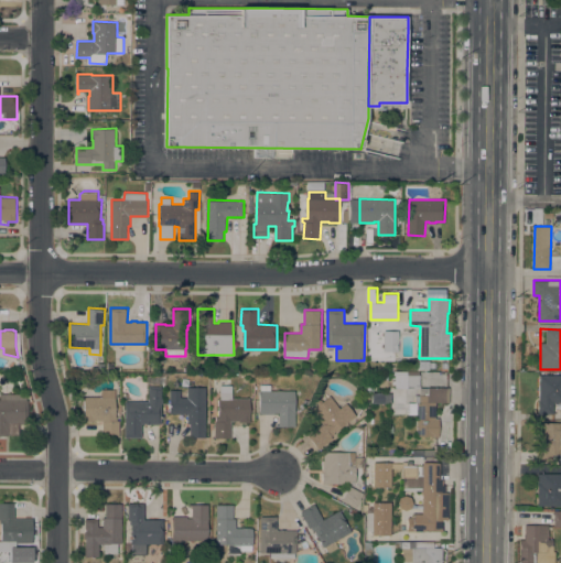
[(399,350),(385,350),(385,329),(400,329),(399,350)]
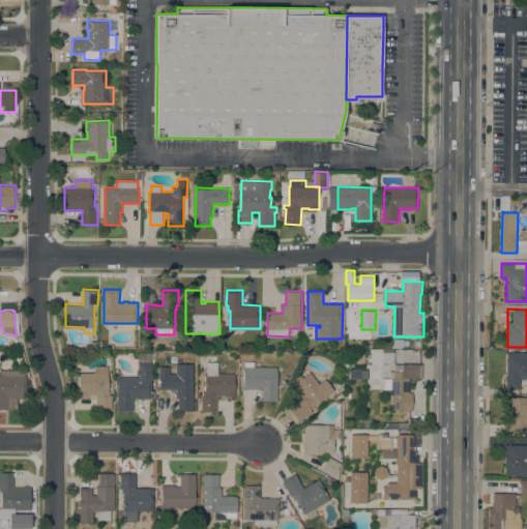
[(404,339),(404,347),(394,346),(394,339),(404,339)]
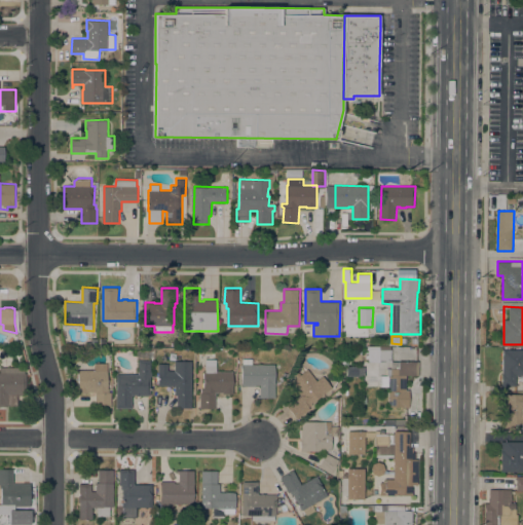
[(522,375),(518,375),(517,385),(502,385),(502,373),(503,373),(503,348),(522,348),(522,375)]
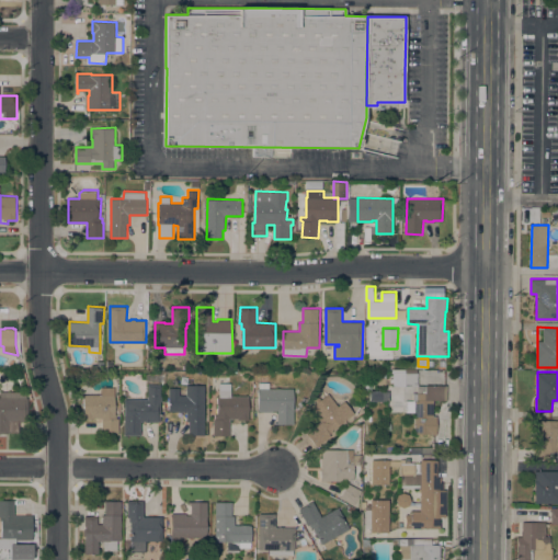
[(407,373),(419,373),(419,385),(406,385),(407,373)]
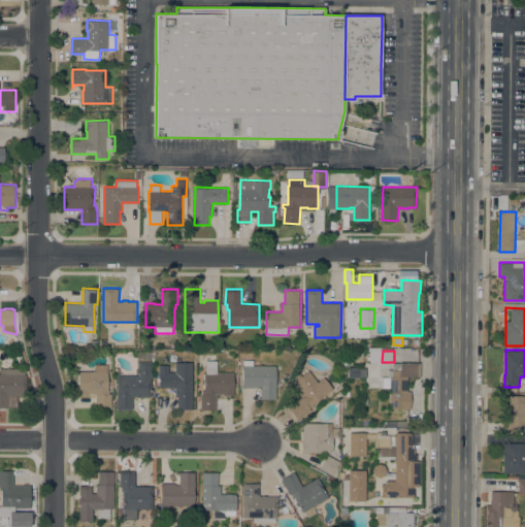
[(277,399),(259,399),(259,397),(262,397),(262,386),(258,386),(258,387),(243,387),(243,365),(244,365),(244,360),(255,360),(255,365),(277,365),(277,399)]
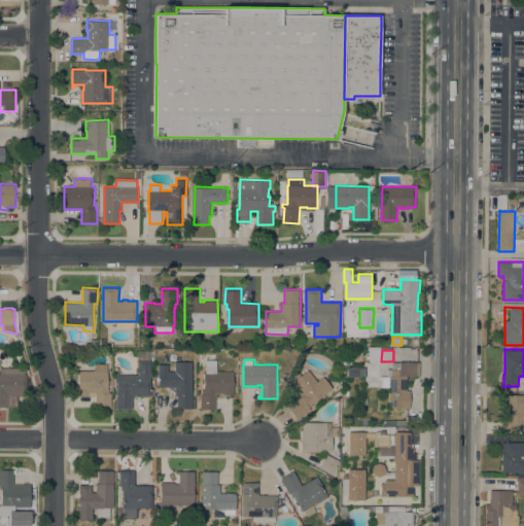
[(117,409),(117,375),(140,375),(140,360),(152,360),(152,372),(153,372),(153,377),(152,377),(151,395),(133,395),(133,409),(117,409)]
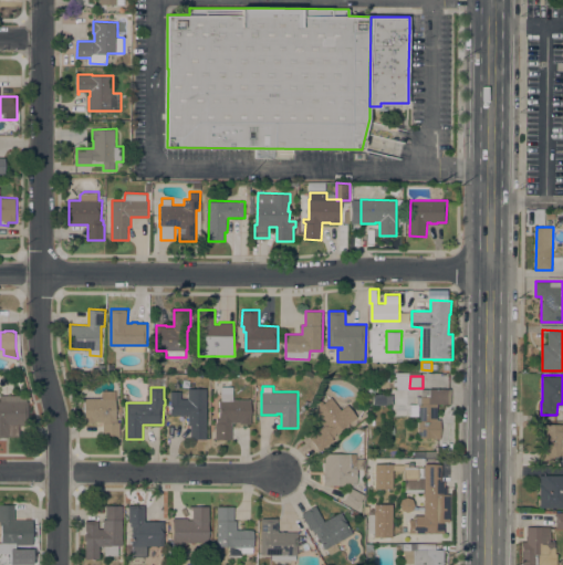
[(208,439),(191,439),(191,425),(188,425),(188,415),(181,415),(181,416),(171,416),(171,400),(170,400),(170,391),(183,391),(183,398),(189,398),(189,388),(208,388),(208,439)]
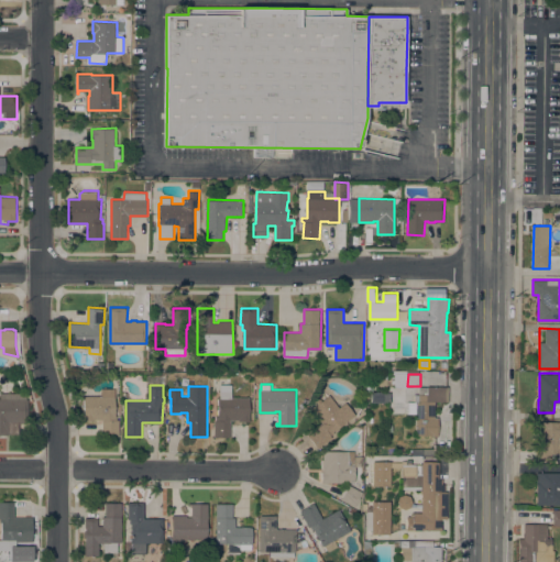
[(450,386),(449,401),(436,401),(436,417),(439,417),(439,436),(416,436),(417,403),(418,403),(418,400),(416,400),(416,394),(428,394),(428,386),(450,386)]
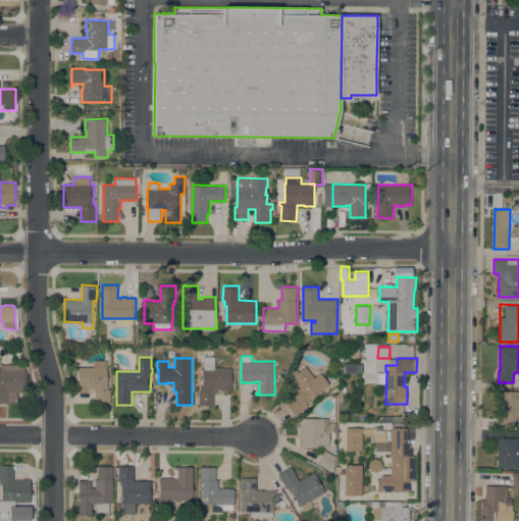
[(95,360),(108,360),(108,384),(109,384),(109,388),(111,388),(111,404),(96,404),(96,388),(89,388),(89,389),(79,389),(79,367),(95,367),(95,360)]
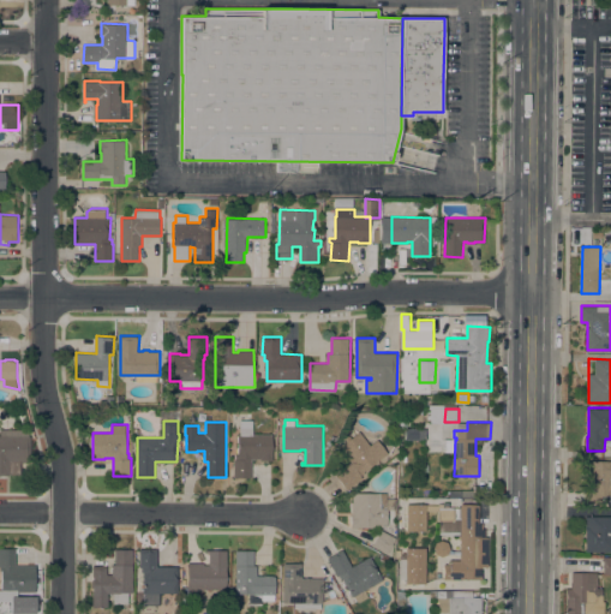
[(234,459),(237,459),(237,454),(239,454),(239,434),(243,434),(243,428),(253,428),(253,434),(274,434),(274,454),(274,460),(261,460),(261,458),(252,458),(252,477),(234,477),(234,459)]
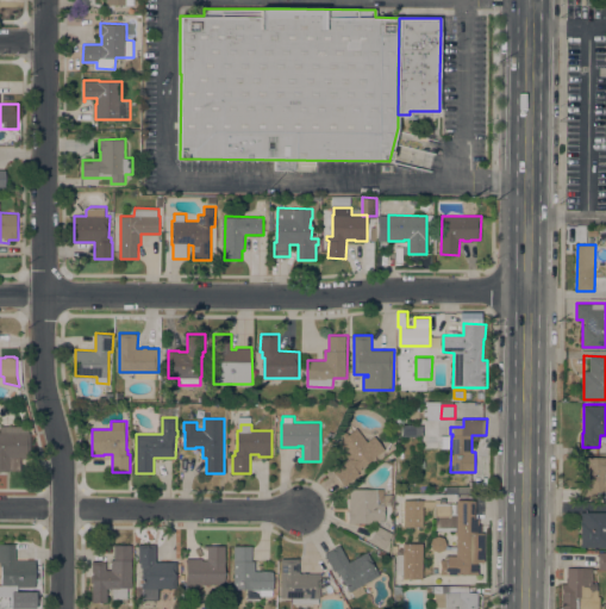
[(31,426),(31,433),(32,433),(31,459),(22,459),(22,471),(0,470),(0,432),(1,433),(1,426),(31,426)]
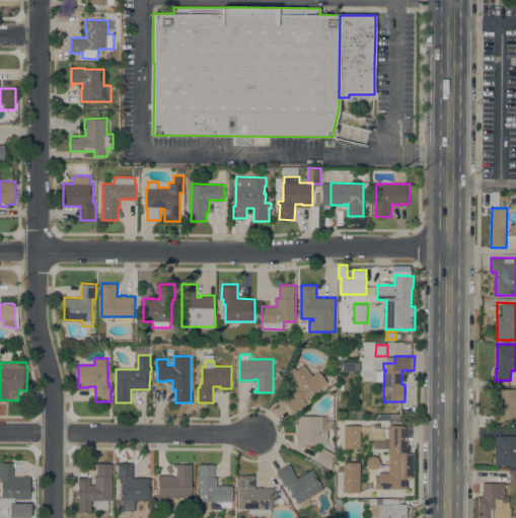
[(313,375),(318,372),(326,382),(321,385),(322,387),(308,397),(309,398),(306,401),(307,402),(294,413),(284,400),(298,390),(294,384),(293,385),(287,377),(304,364),(313,375)]
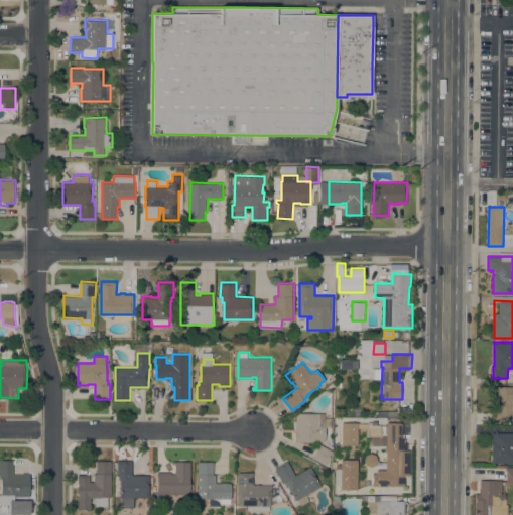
[(512,415),(506,415),(506,422),(493,421),(494,385),(512,386),(512,415)]
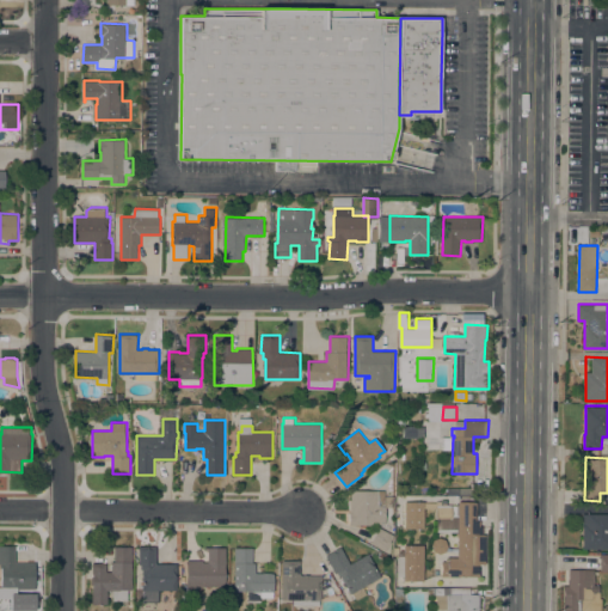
[(386,490),(386,496),(395,496),(395,507),(387,507),(387,523),(379,523),(379,525),(350,525),(350,500),(351,500),(352,490),(386,490)]
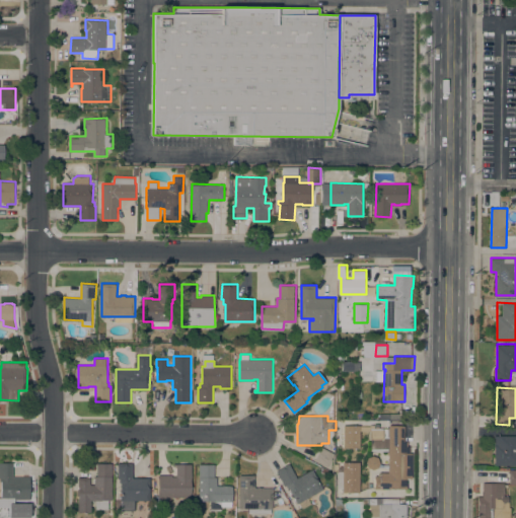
[(361,447),(345,447),(345,425),(361,425),(361,447)]
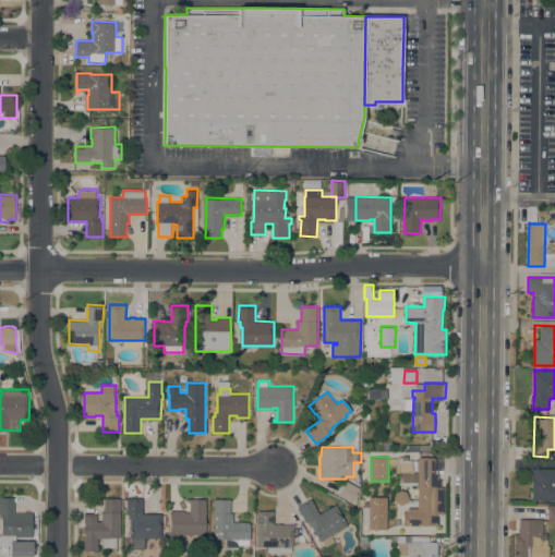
[(420,493),(419,493),(419,484),(401,484),(401,471),(398,471),(398,460),(419,460),(419,457),(436,457),(436,473),(439,473),(439,480),(442,480),(442,487),(445,487),(444,513),(438,513),(438,525),(405,524),(405,511),(410,511),(410,508),(419,508),(419,506),(420,506),(420,493)]
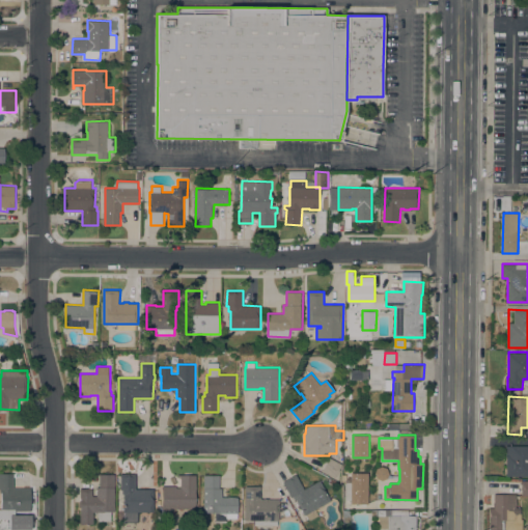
[(527,476),(506,476),(507,445),(527,445),(527,476)]
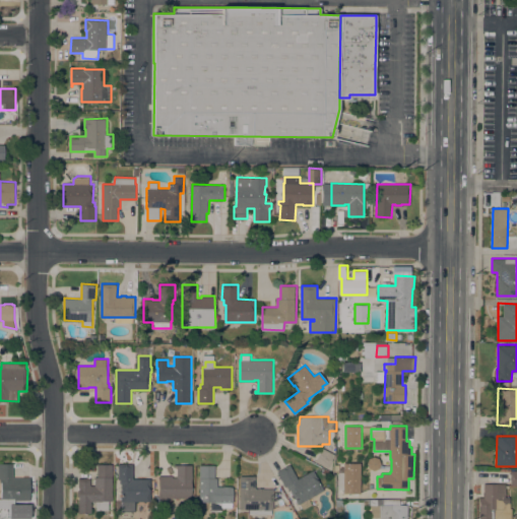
[(336,454),(329,468),(316,461),(323,447),(336,454)]
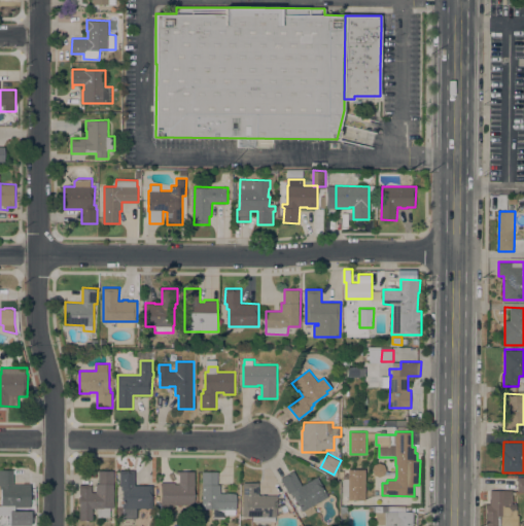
[(0,469),(13,469),(13,484),(32,484),(32,515),(15,515),(15,506),(2,506),(2,500),(0,500),(0,491),(3,491),(3,488),(1,488),(1,485),(0,485),(0,469)]
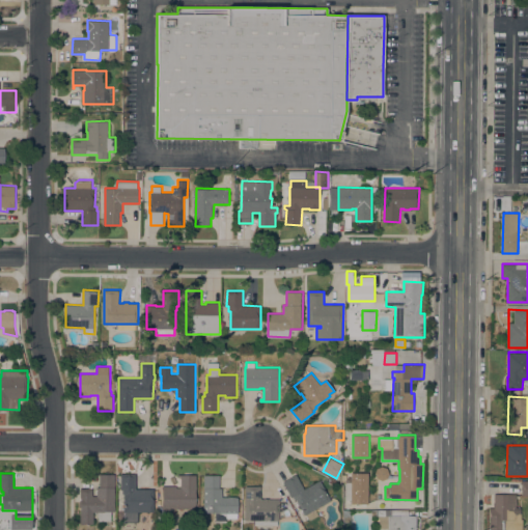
[(121,473),(137,473),(137,489),(155,489),(155,512),(138,511),(138,521),(126,521),(126,511),(124,511),(124,494),(123,494),(123,490),(121,490),(121,473)]
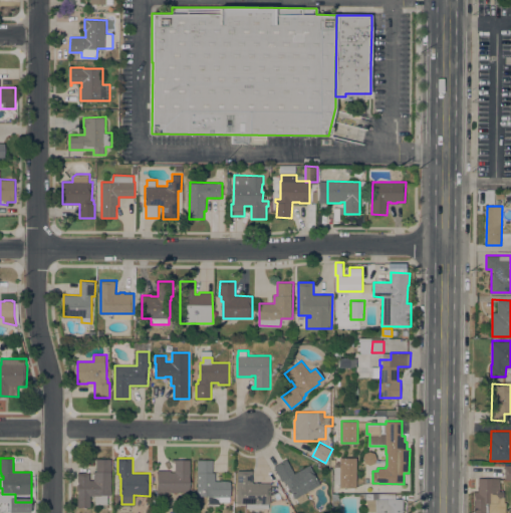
[(356,458),(340,458),(339,487),(356,487),(356,458)]
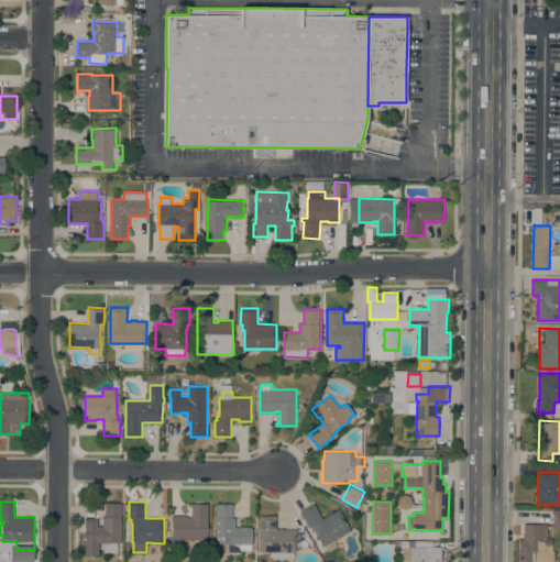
[(99,518),(99,526),(103,526),(103,516),(106,516),(106,503),(122,503),(122,542),(119,542),(119,552),(106,552),(106,542),(100,542),(100,555),(86,555),(86,538),(85,538),(85,530),(86,530),(86,518),(99,518)]
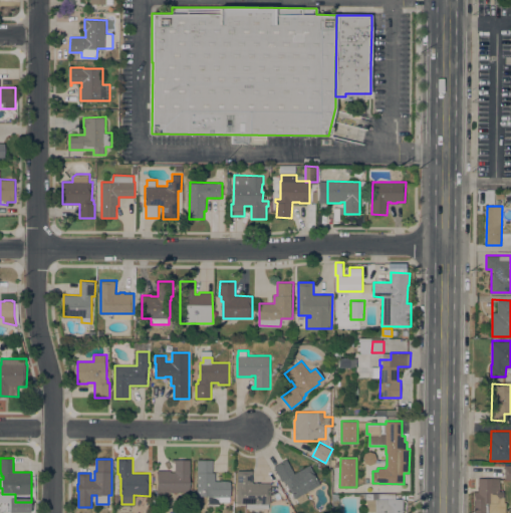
[(306,493),(309,499),(300,503),(297,497),(295,499),(287,483),(286,484),(284,480),(282,481),(274,466),(287,459),(295,473),(310,465),(321,484),(306,493)]
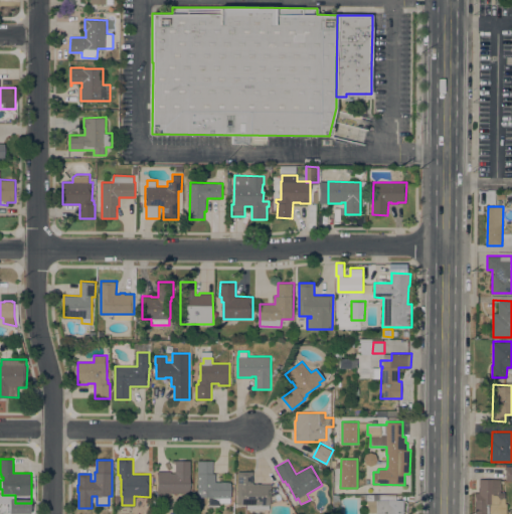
[(171,471),(171,473),(176,473),(176,462),(173,462),(173,461),(190,461),(190,493),(168,493),(168,500),(159,500),(159,493),(158,493),(158,471),(171,471)]
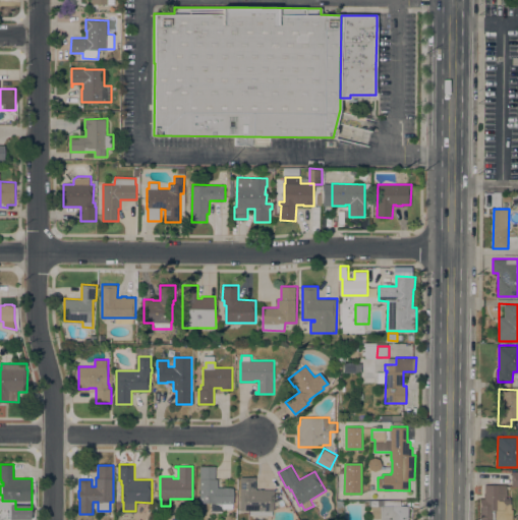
[(200,466),(216,466),(216,478),(219,478),(219,487),(225,487),(225,486),(232,486),(232,487),(234,487),(234,503),(233,503),(233,509),(223,509),(223,512),(212,512),(212,503),(200,503),(200,466)]
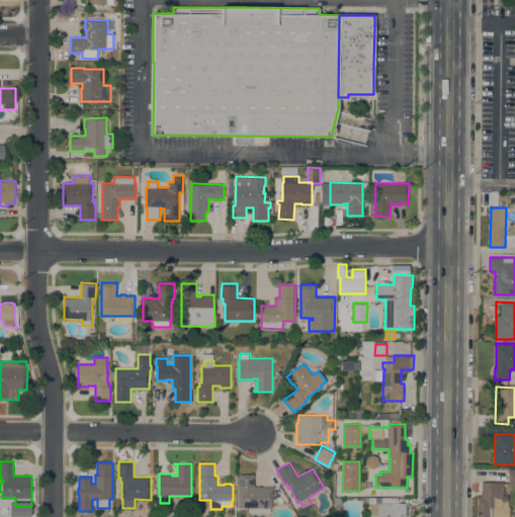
[(240,474),(255,474),(255,487),(273,487),(273,508),(272,508),(272,511),(249,511),(249,507),(240,507),(240,474)]
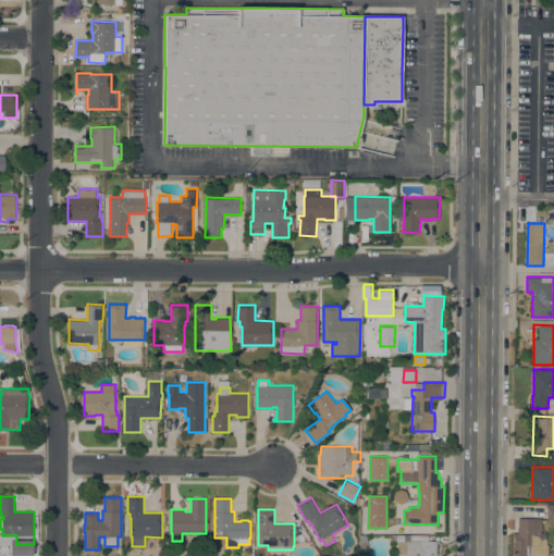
[(542,518),(542,532),(546,532),(546,538),(548,538),(548,544),(550,544),(549,555),(530,555),(515,555),(515,532),(519,532),(519,518),(542,518)]
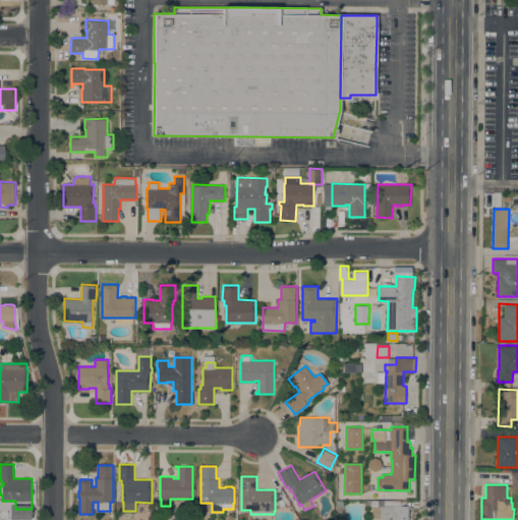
[(381,519),(382,517),(379,517),(379,512),(377,512),(377,517),(373,517),(373,508),(382,508),(382,507),(371,507),(371,501),(401,502),(401,505),(409,506),(409,519),(381,519)]
